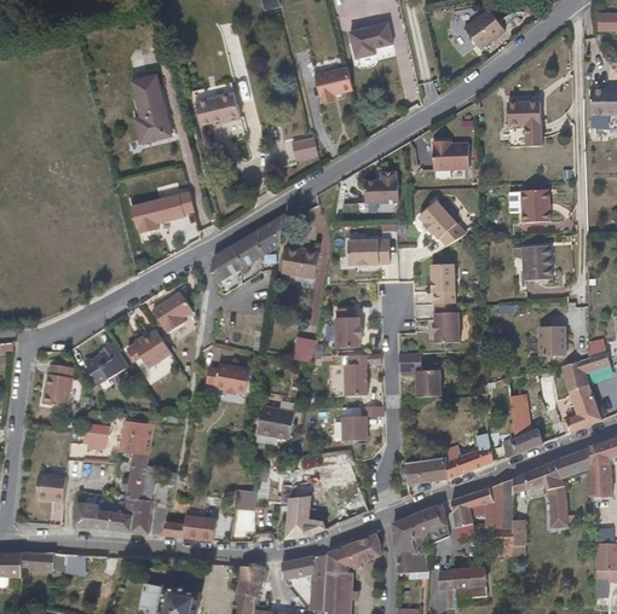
[(472,48),(497,29),(482,7),(456,27),(472,48)]
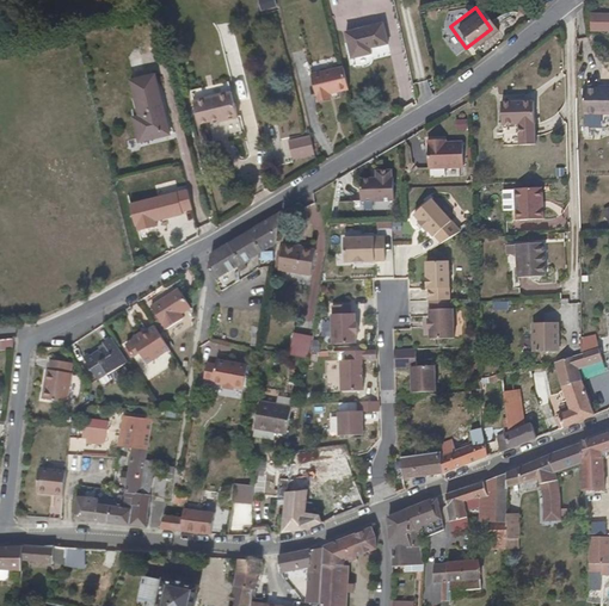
[(586,14),(586,30),(608,30),(608,14),(586,14)]
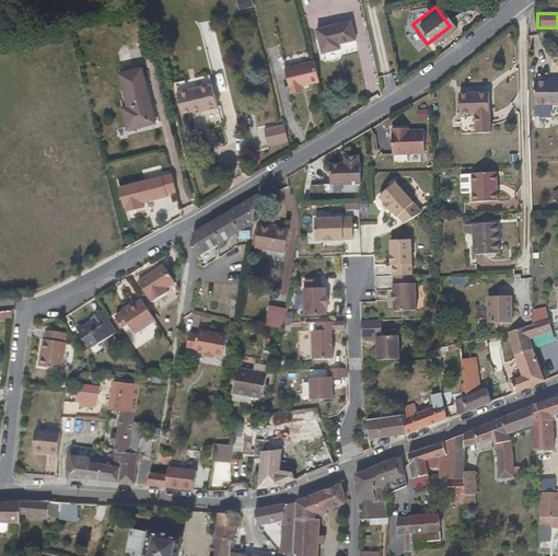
[(349,38),(346,19),(314,25),(320,51),(338,48),(337,42),(349,38)]
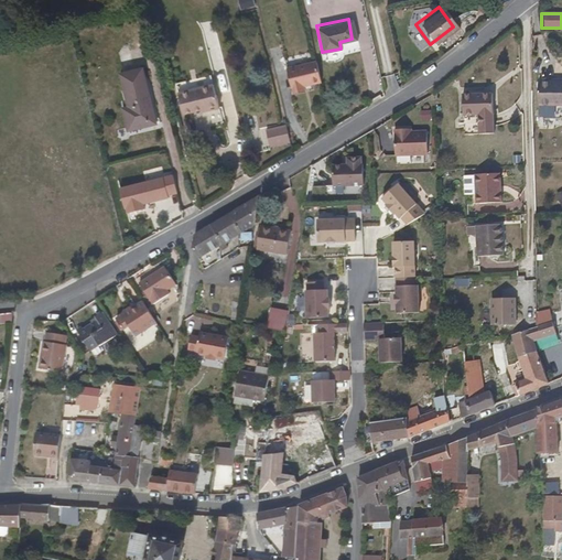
[(303,83),(317,79),(313,62),(284,68),(289,85),(291,85),(292,88),(303,86),(303,83)]
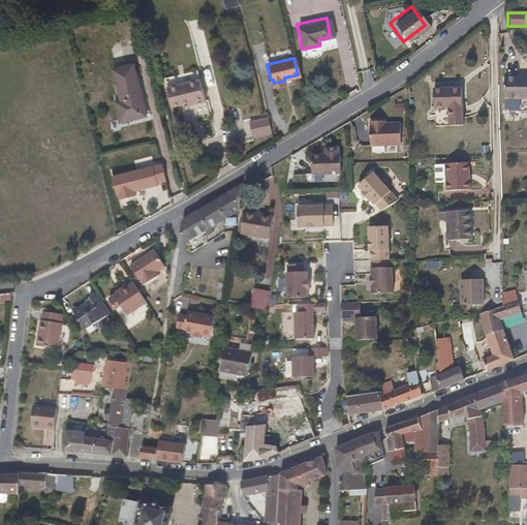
[(203,99),(194,67),(162,75),(168,104),(185,100),(186,102),(203,99)]
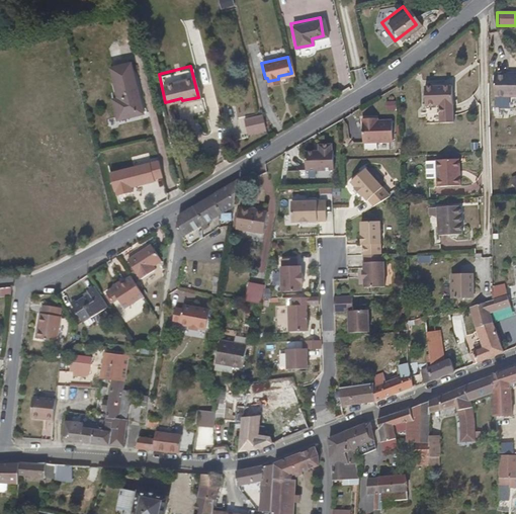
[(515,92),(515,71),(493,72),(493,93),(515,92)]
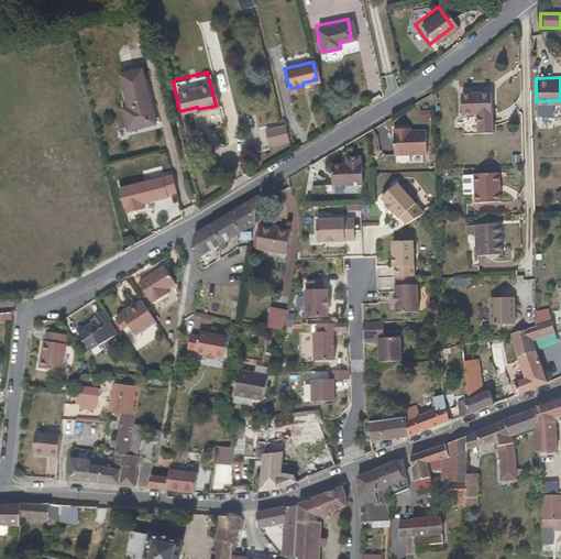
[(156,124),(147,81),(121,87),(124,108),(120,109),(124,131),(156,124)]
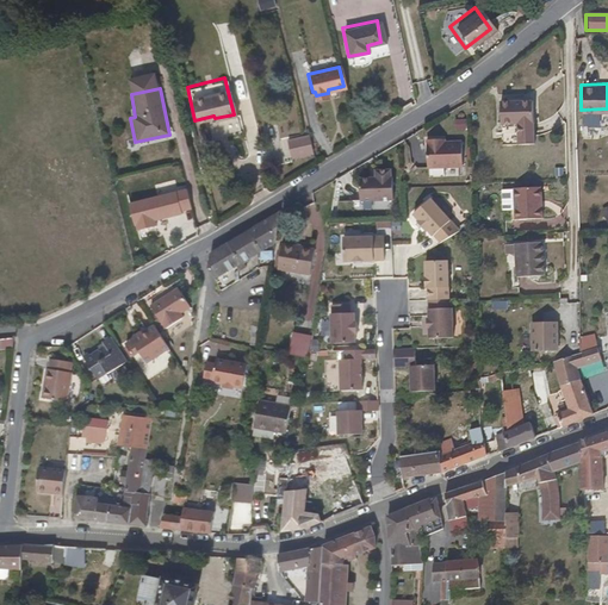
[(532,154),(531,124),(531,110),(498,111),(500,154),(532,154)]
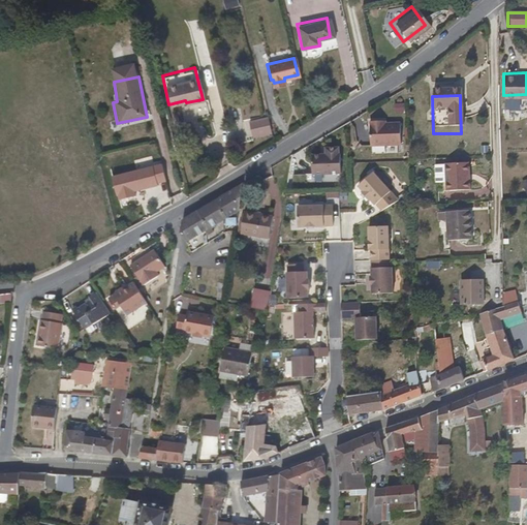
[(377,125),(377,122),(367,122),(368,147),(398,145),(397,124),(377,125)]
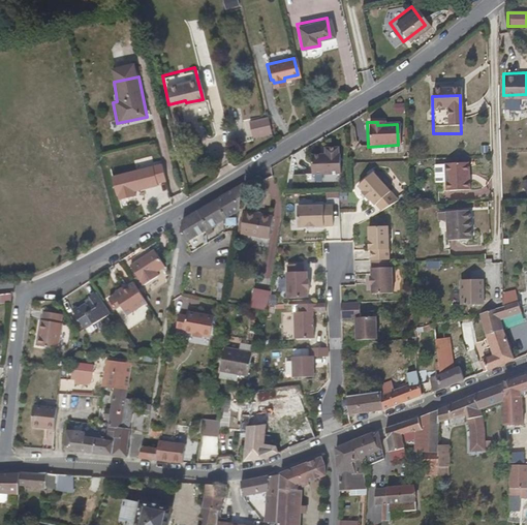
[(323,150),(323,156),(310,157),(310,176),(339,175),(338,155),(337,155),(336,149),(323,150)]
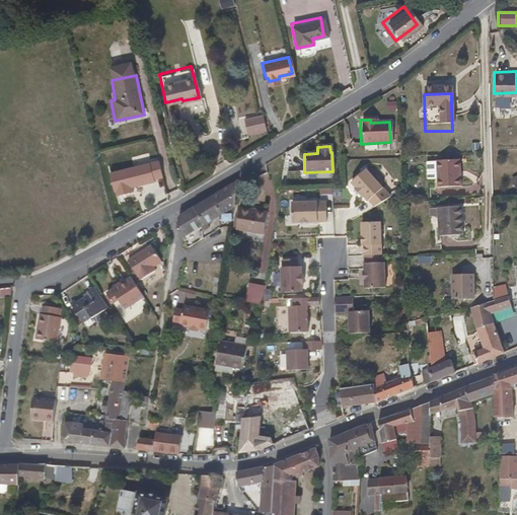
[(158,156),(108,166),(114,189),(163,178),(158,156)]
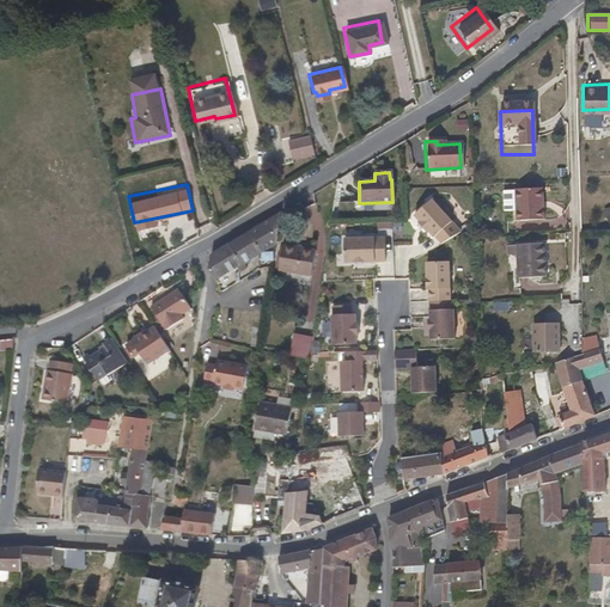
[(511,184),(500,184),(501,206),(511,204),(511,184)]
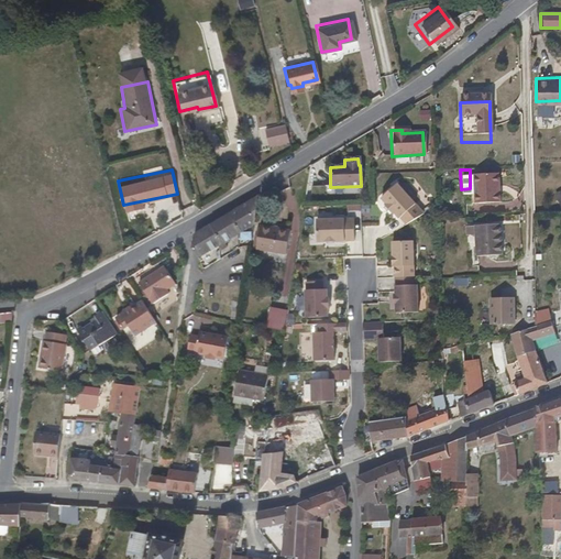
[(474,210),(498,210),(497,181),(473,182),(474,210)]
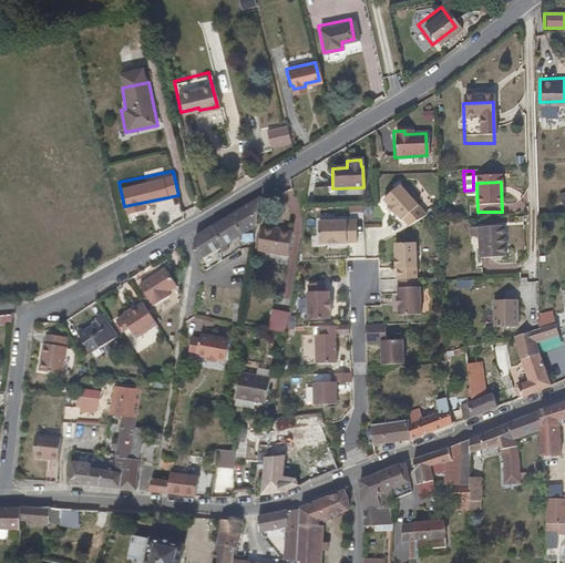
[(400,219),(407,226),(424,215),(399,187),(382,202),(388,207),(387,208),(393,215),(394,214),(400,219)]
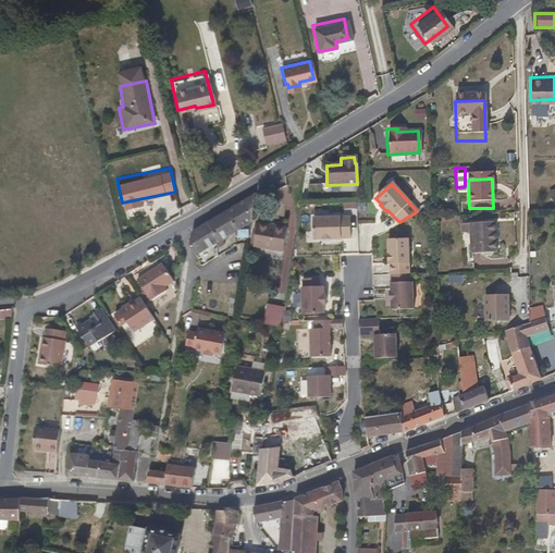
[(250,226),(255,195),(224,213),(237,233),(250,226)]
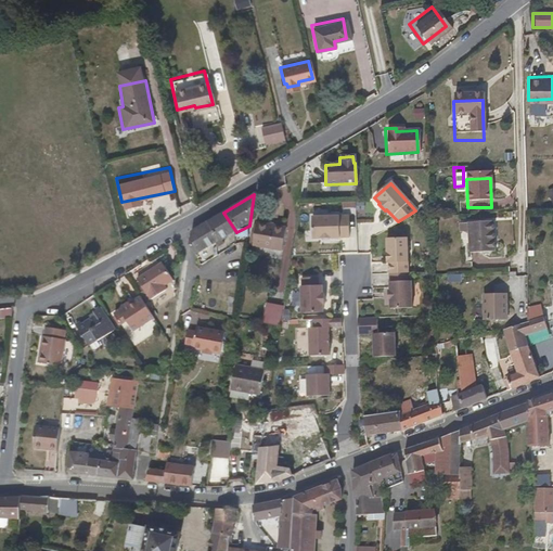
[(236,232),(223,213),(207,222),(219,242),(236,232)]
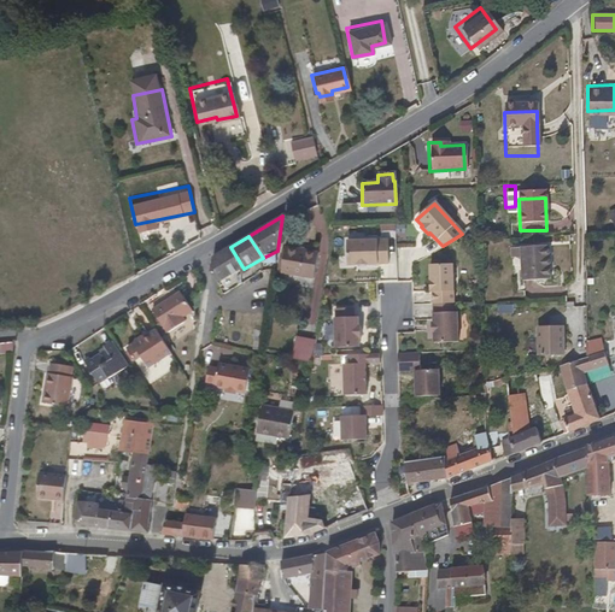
[(386,241),(346,242),(346,266),(387,265),(386,241)]
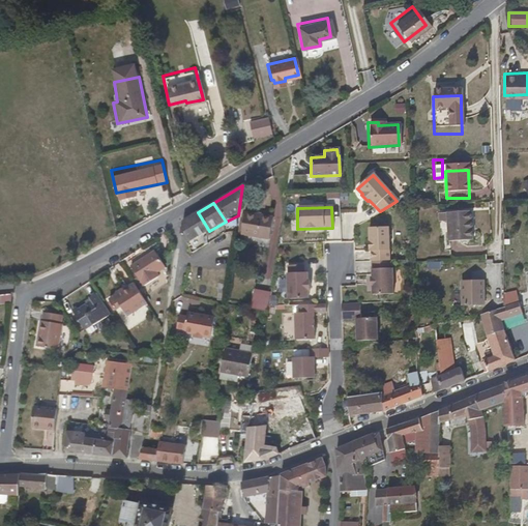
[(198,212),(182,222),(181,234),(187,243),(209,231),(198,212)]
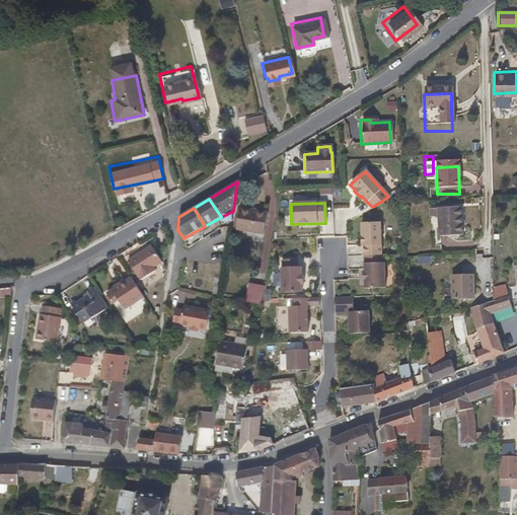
[(236,230),(263,235),(267,214),(239,209),(236,230)]
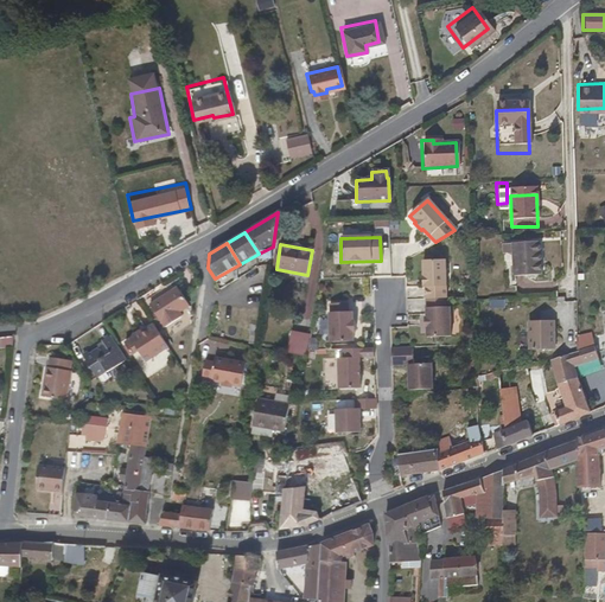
[(539,249),(513,249),(513,258),(513,280),(540,280),(539,249)]
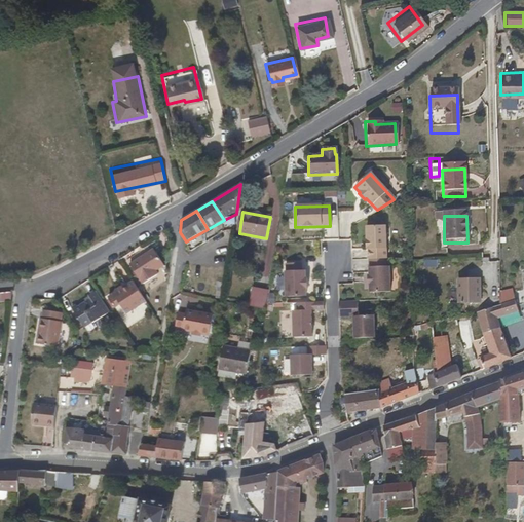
[(368,249),(368,259),(385,258),(384,225),(365,226),(366,249),(368,249)]
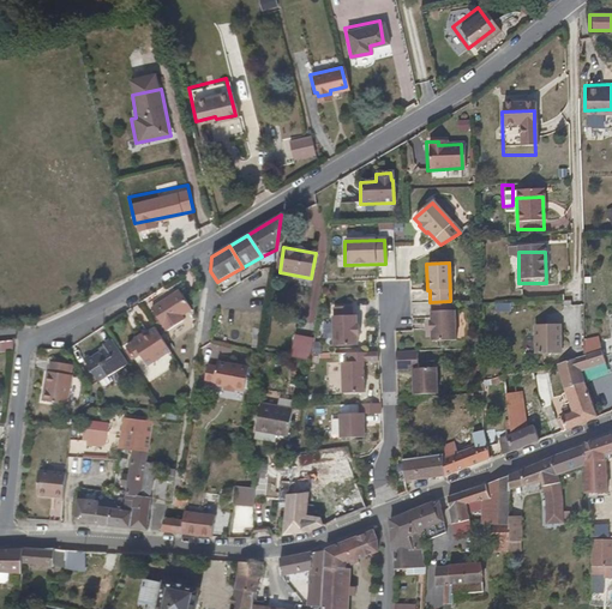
[(151,309),(167,332),(184,320),(181,315),(191,308),(179,289),(151,309)]
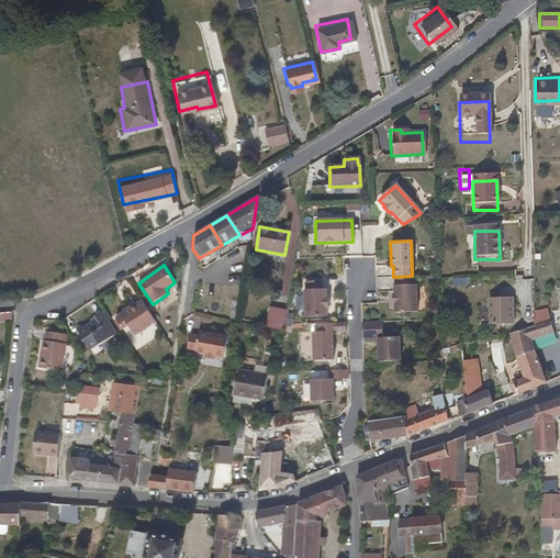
[(412,276),(393,277),(393,294),(392,294),(392,304),(394,304),(394,313),(416,312),(415,285),(412,285),(412,276)]
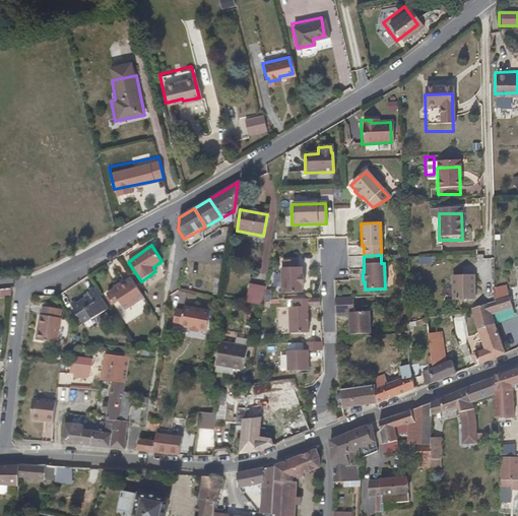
[(281,262),(281,269),(280,269),(281,295),(301,295),(301,286),(303,286),(302,276),(301,276),(300,268),(297,269),(296,261),(281,262)]
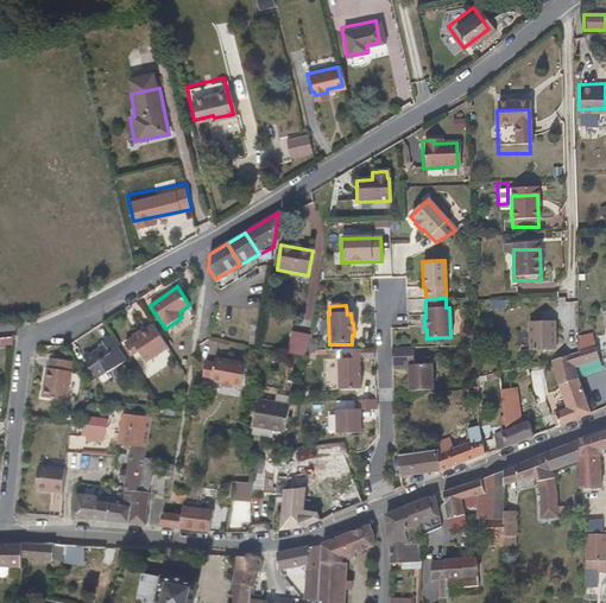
[(554,348),(553,323),(529,323),(529,349),(554,348)]
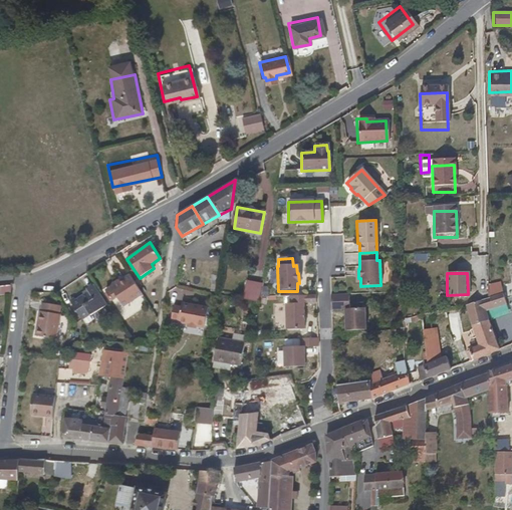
[(142,292),(131,274),(120,281),(118,278),(112,282),(111,286),(106,290),(112,300),(118,296),(124,304),(142,292)]
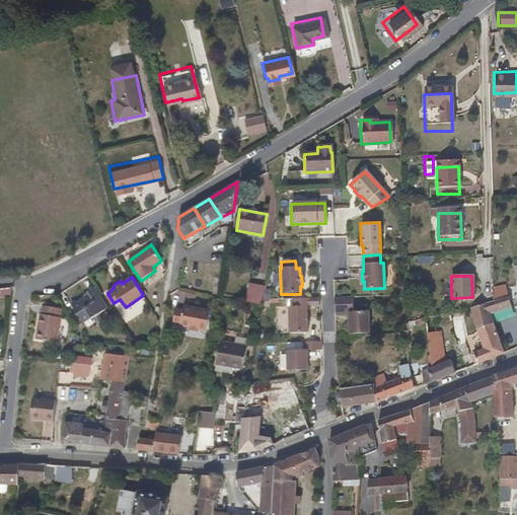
[(0,292),(10,293),(10,284),(0,284),(0,292)]
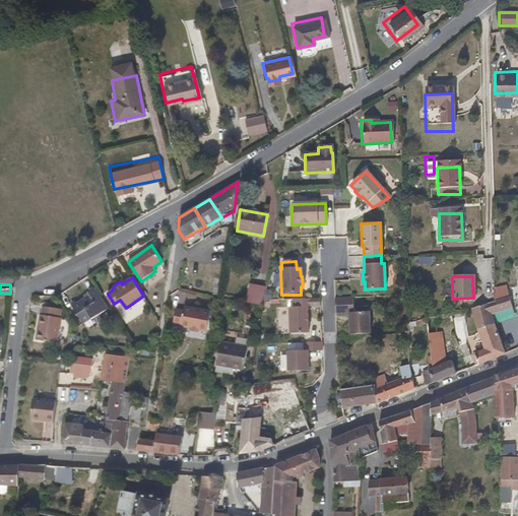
[(109,306),(94,284),(87,291),(89,293),(78,302),(75,298),(69,303),(82,322),(89,316),(90,318),(109,306)]
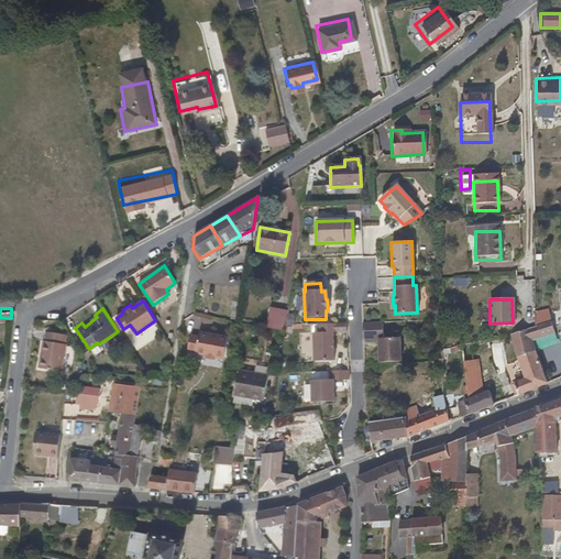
[(270,310),(266,329),(283,332),(284,328),(286,314),(270,310)]
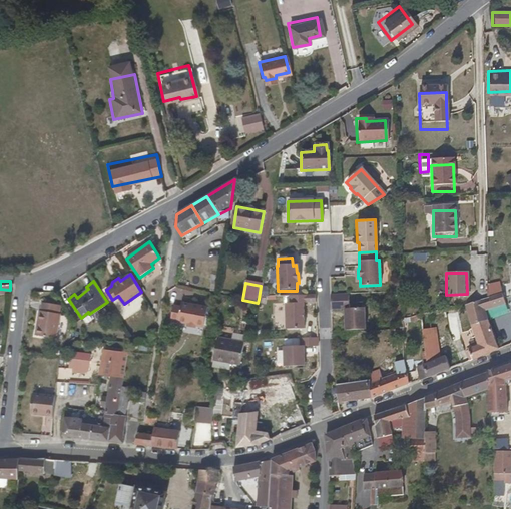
[(465,306),(470,324),(487,320),(484,311),(503,305),(499,289),(487,292),(487,298),(465,306)]
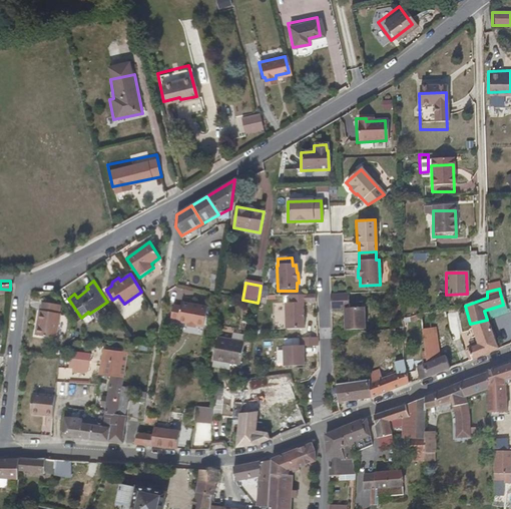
[(330,295),(330,310),(344,309),(344,331),(364,331),(364,308),(349,309),(348,294),(330,295)]
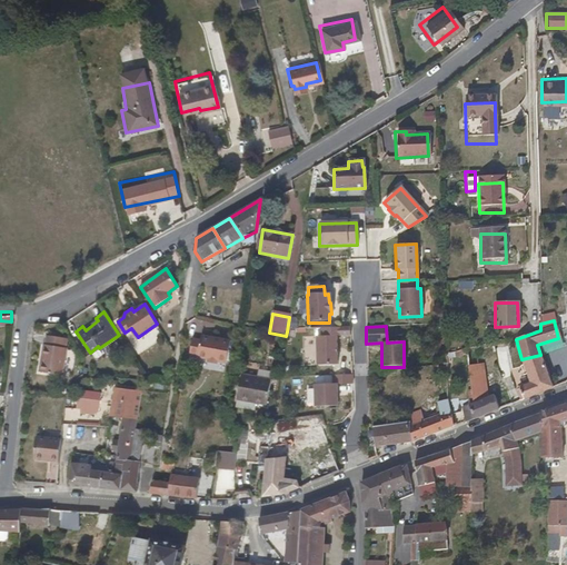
[(315,338),(316,367),(336,366),(335,337),(348,337),(348,328),(335,329),(319,329),(320,338),(315,338)]
